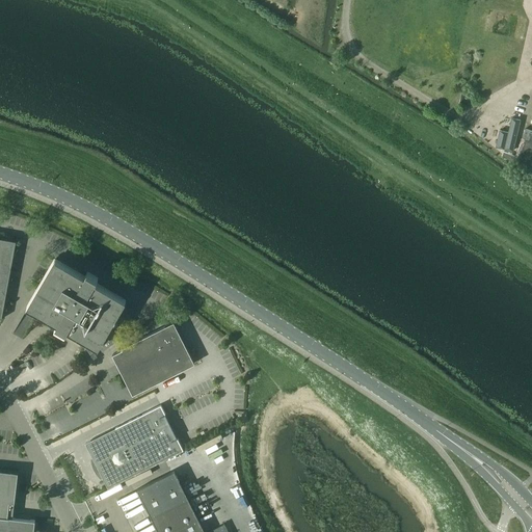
[(506,131),(497,130),(494,148),(516,151),(521,120),(508,117),(506,131)]
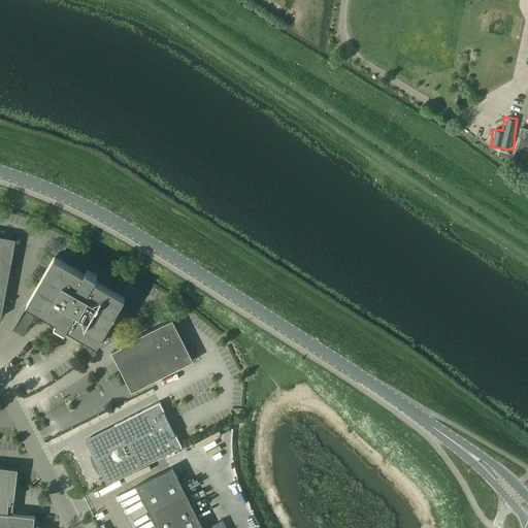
[(527,124),(522,122),(518,136),(524,138),(516,162),(527,166),(527,124)]
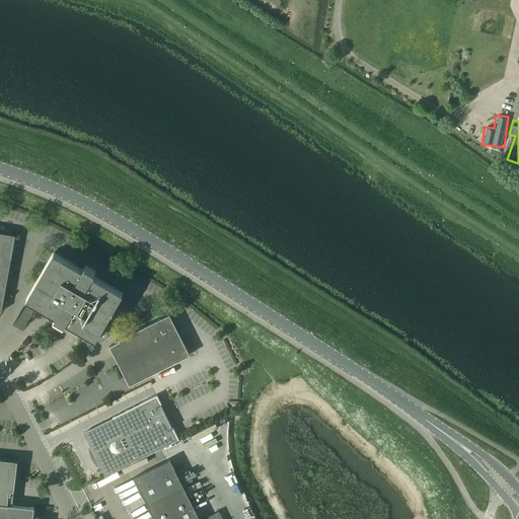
[(0,310),(2,311),(2,309),(2,306),(9,271),(10,265),(16,234),(0,231),(0,310)]
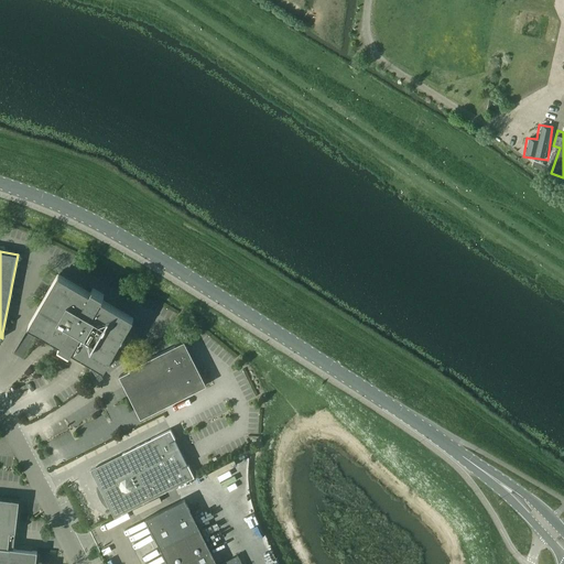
[(115,346),(132,317),(58,274),(45,299),(31,322),(72,346),(89,357),(94,362),(90,365),(100,378),(126,360),(115,346)]
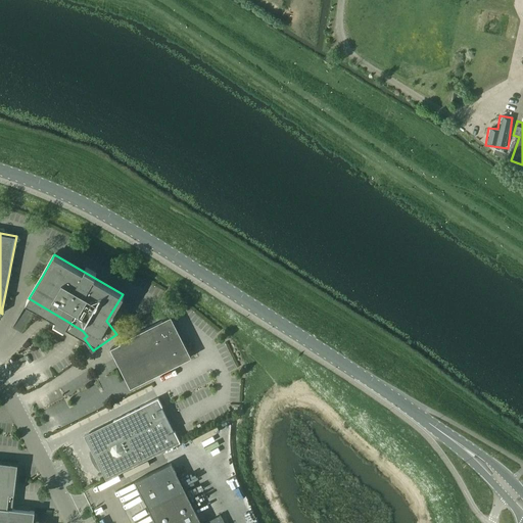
[(172,316),(134,335),(154,376),(192,357),(172,316)]
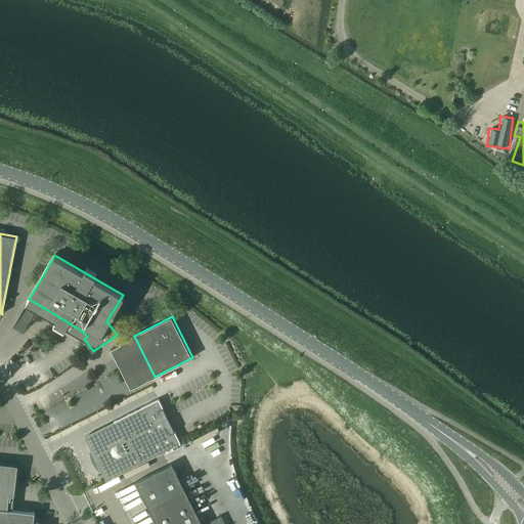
[(155,377),(134,336),(121,342),(121,343),(111,348),(131,388),(155,377)]
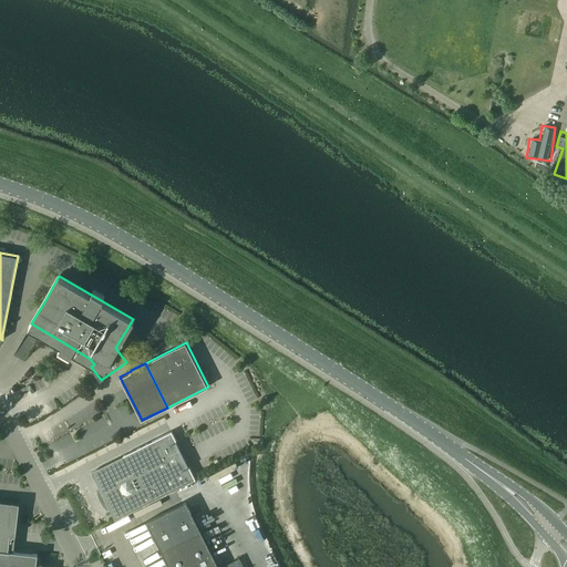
[(92,472),(115,519),(196,480),(172,432),(92,472)]
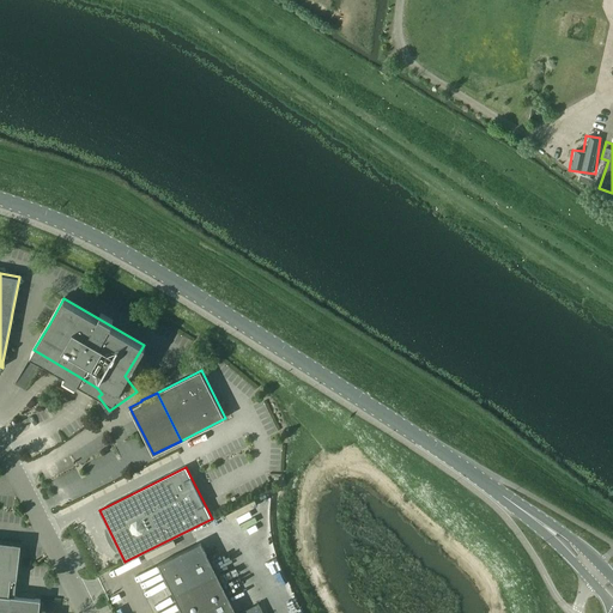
[(20,544),(0,541),(0,594),(10,595),(11,578),(17,578),(20,544)]
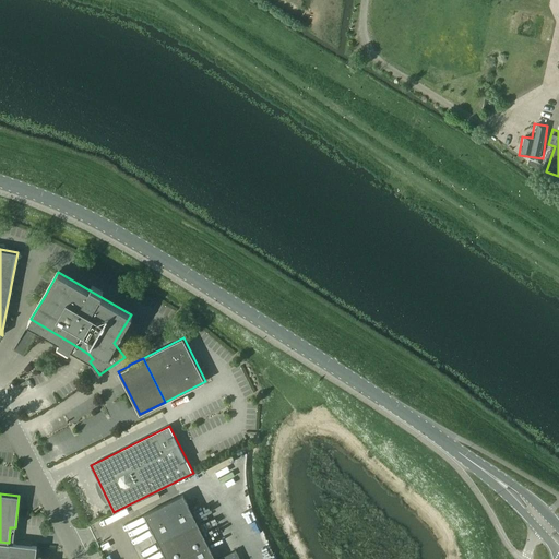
[(241,558),(237,550),(218,558),(216,558),(185,495),(145,514),(167,558),(241,558)]
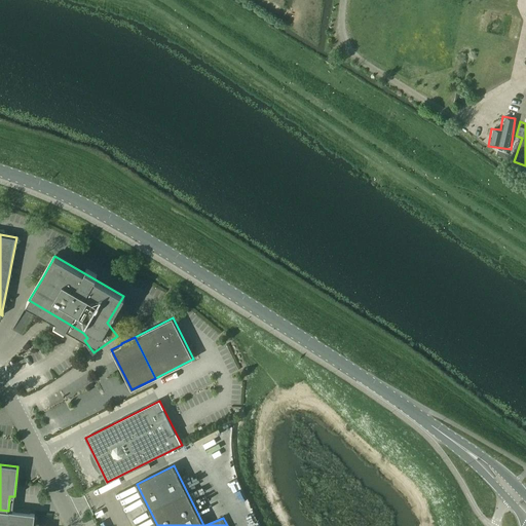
[(34,523),(35,514),(8,511),(0,510),(0,525),(38,525),(39,524),(34,523)]
